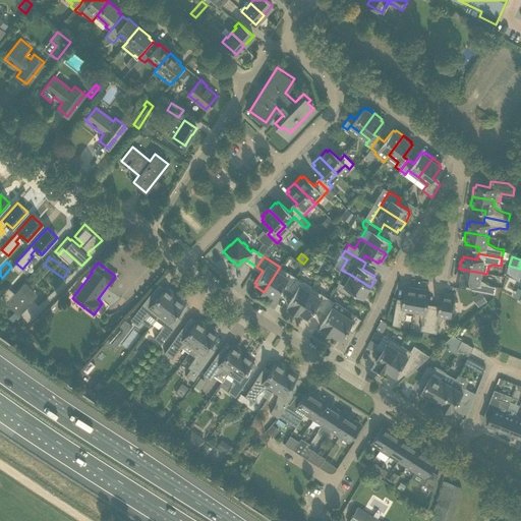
[(289,287),(296,277),(280,267),(264,292),(270,295),(271,294),(275,296),(283,284),(289,287)]
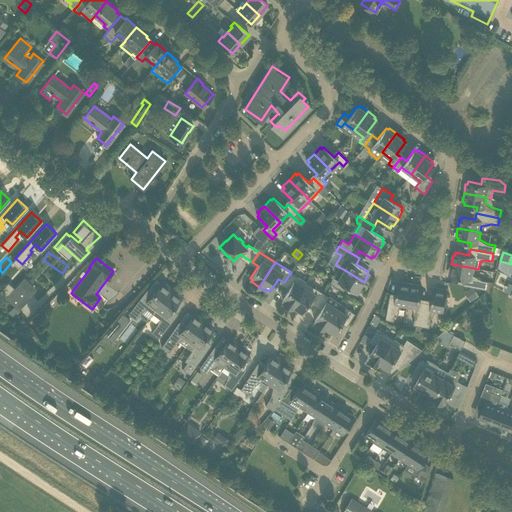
[(474,268),(451,264),(449,273),(451,273),(451,276),(464,278),(463,285),(487,289),(488,281),(482,279),(473,274),(474,268)]
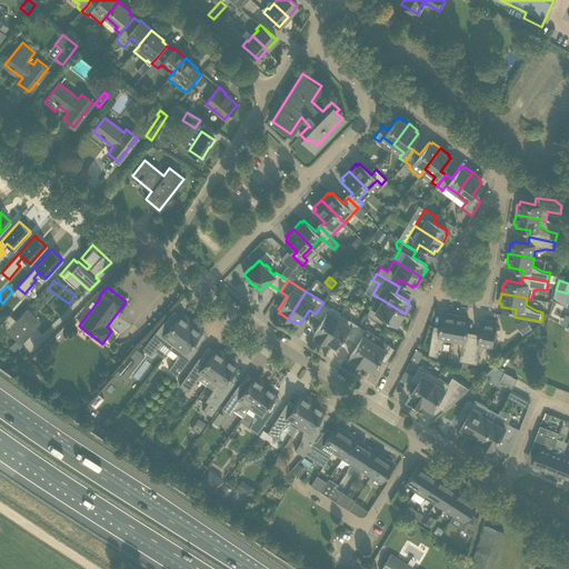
[(21,299),(11,311),(18,317),(28,306),(21,299)]
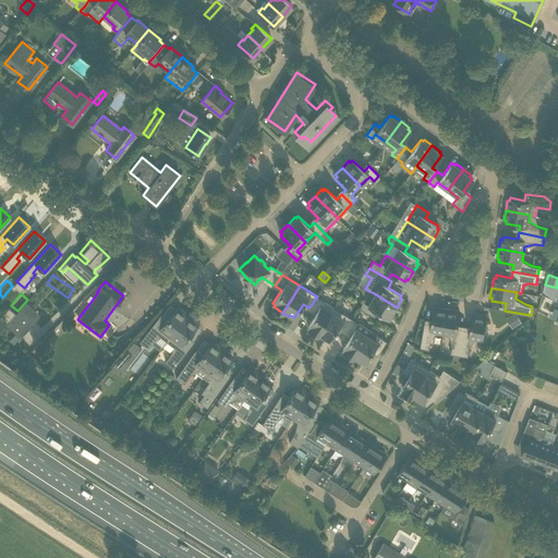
[(363,302),(359,308),(371,315),(375,310),(388,317),(389,315),(391,316),(397,307),(374,293),(366,304),(363,302)]
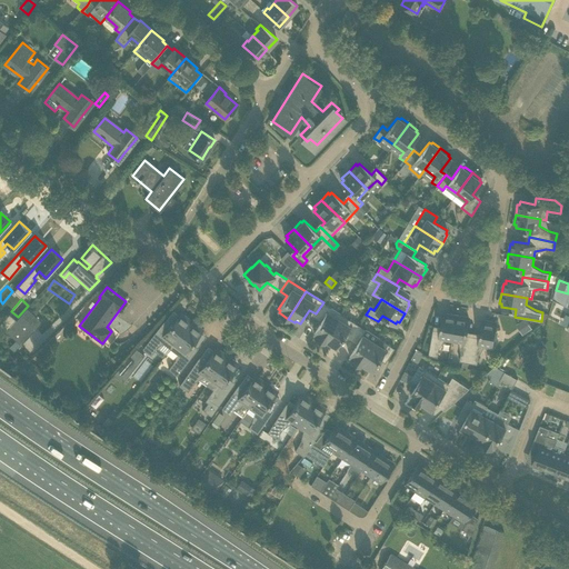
[(323,341),(341,315),(323,302),(316,313),(322,318),(313,332),(316,333),(315,336),(323,341)]
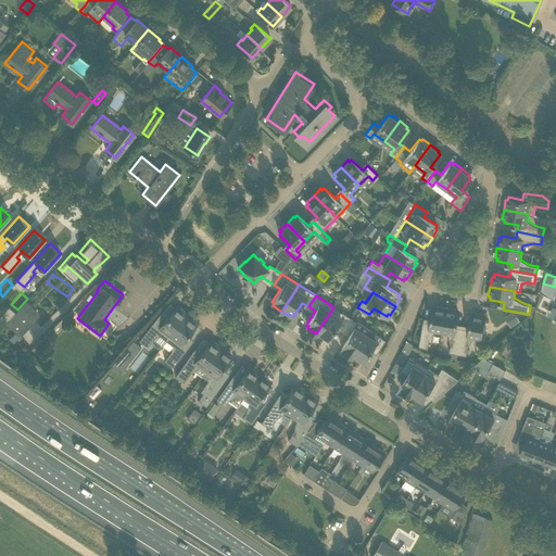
[(434,331),(442,332),(446,307),(437,306),(436,308),(433,307),(430,323),(424,321),(419,346),(428,349),(429,341),(434,331)]
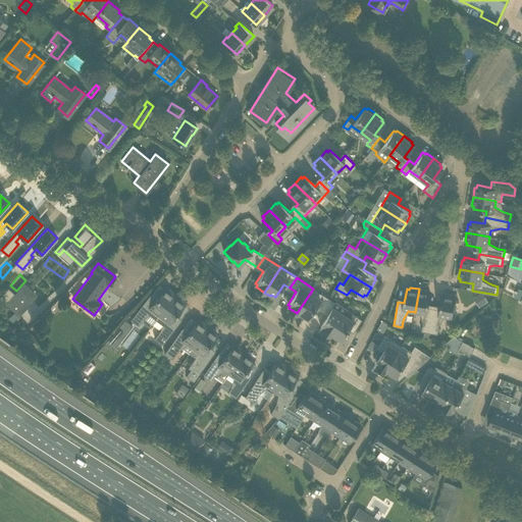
[(149,315),(156,320),(175,295),(168,289),(167,291),(164,289),(156,299),(150,295),(131,320),(139,325),(145,318),(149,315)]
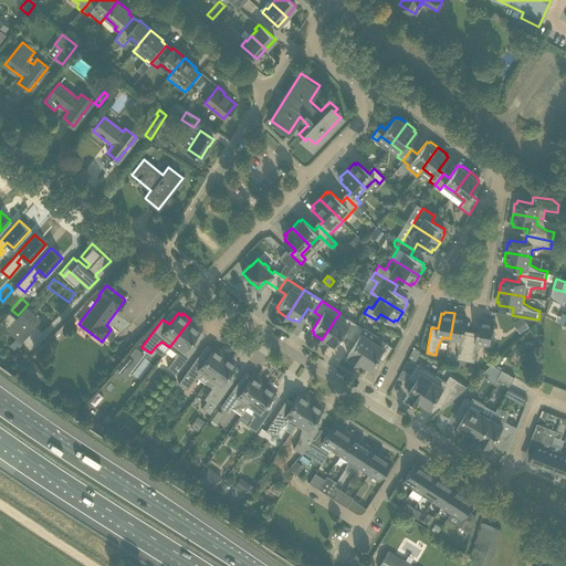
[(349,335),(356,324),(339,313),(322,339),(328,344),(329,342),(334,345),(343,331),(349,335)]
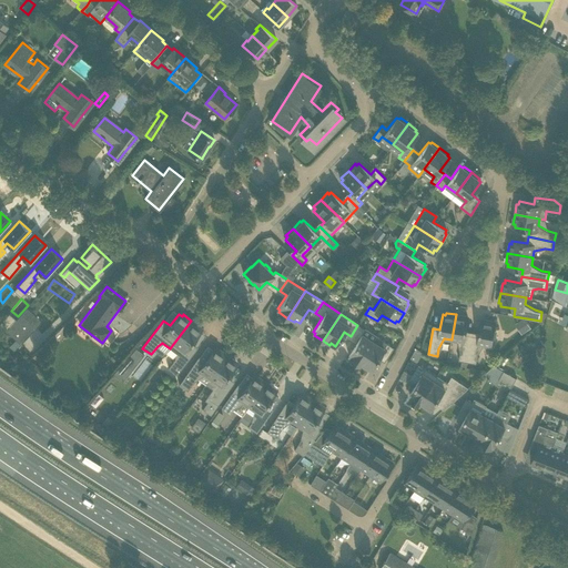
[(466,316),(456,314),(452,340),(458,342),(460,352),(458,359),(467,362),(473,335),(466,334),(468,320),(465,318),(466,316)]
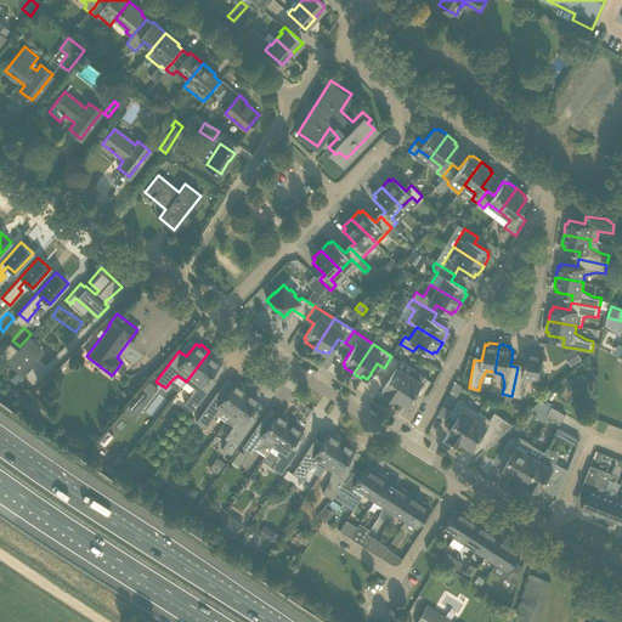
[(22,345),(6,362),(22,377),(38,360),(22,345)]
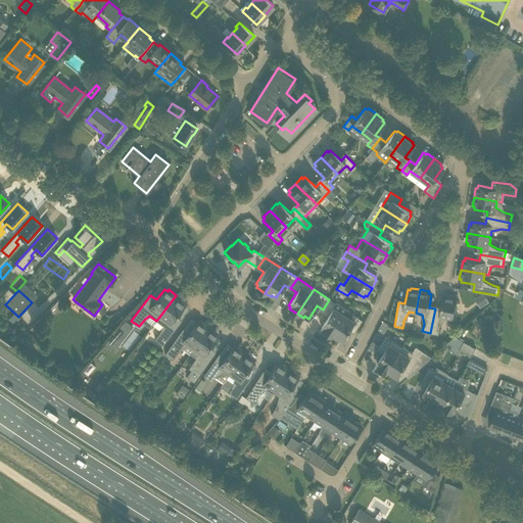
[(441,310),(435,308),(430,333),(438,334),(440,328),(445,319),(452,320),(454,312),(456,312),(457,304),(455,304),(456,298),(454,298),(454,296),(446,294),(445,296),(443,296),(441,310)]
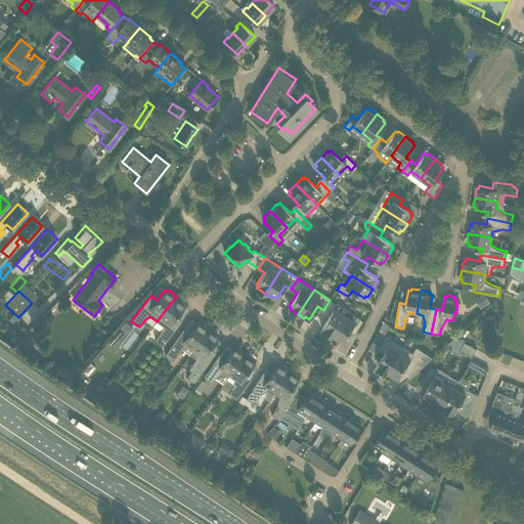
[(176,296),(157,321),(163,326),(161,332),(155,340),(163,346),(182,320),(176,316),(185,305),(182,303),(183,301),(176,296)]
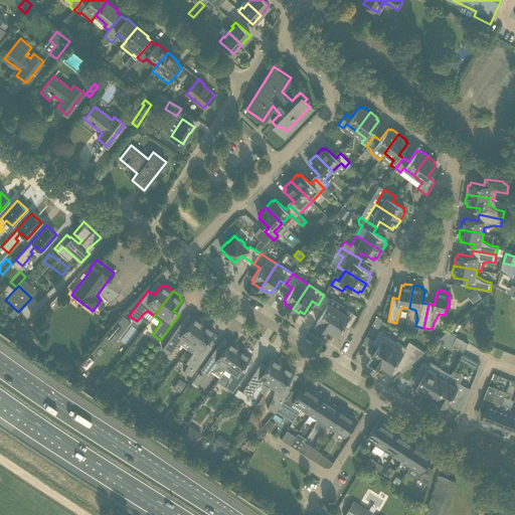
[(325,330),(338,309),(328,303),(331,299),(324,295),(318,305),(324,309),(316,321),(318,323),(317,324),(325,330)]
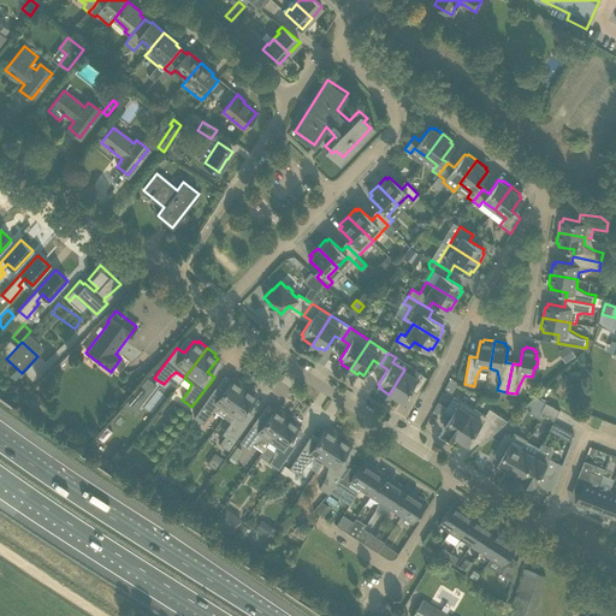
[(404,369),(389,395),(396,400),(397,397),(402,400),(412,385),(419,390),(426,377),(407,365),(404,369)]
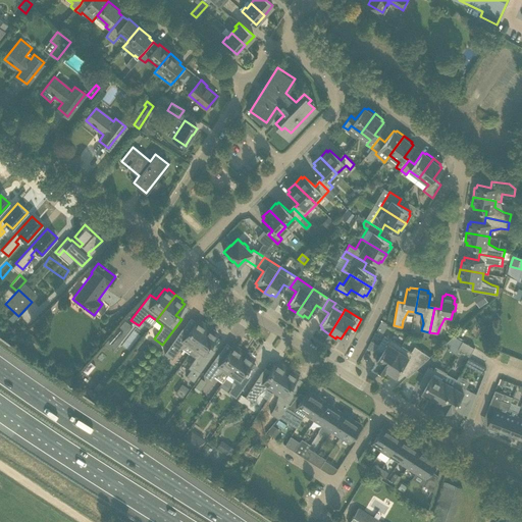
[(124,320),(111,336),(118,343),(132,326),(124,320)]
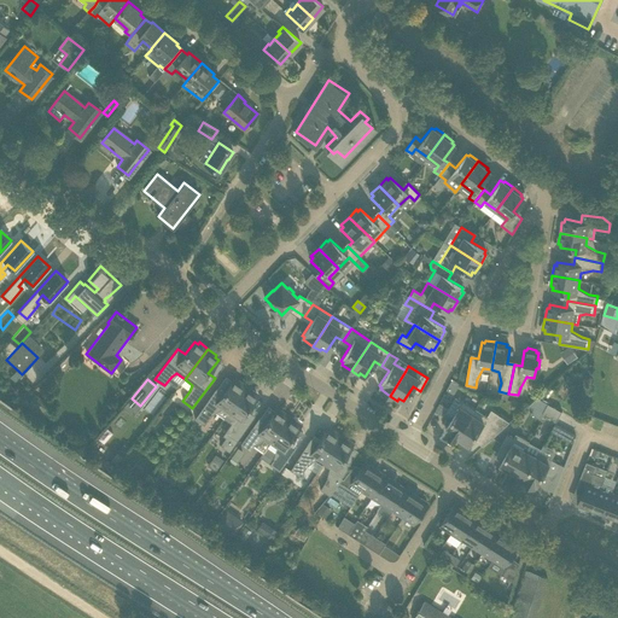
[(221,408),(227,413),(246,386),(237,380),(235,382),(233,379),(223,392),(216,388),(194,419),(204,425),(211,415),(221,408)]
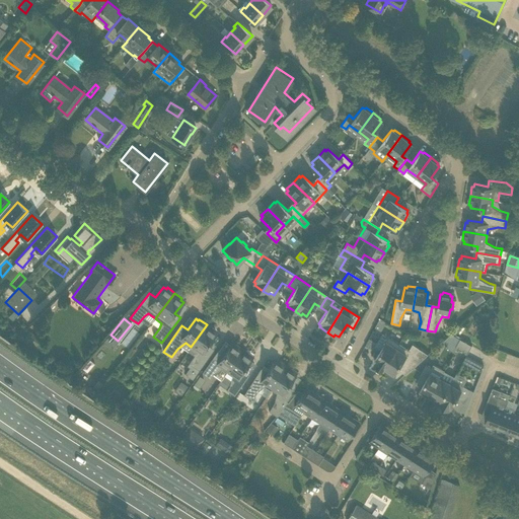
[(380,318),(375,326),(381,329),(385,321),(380,318)]
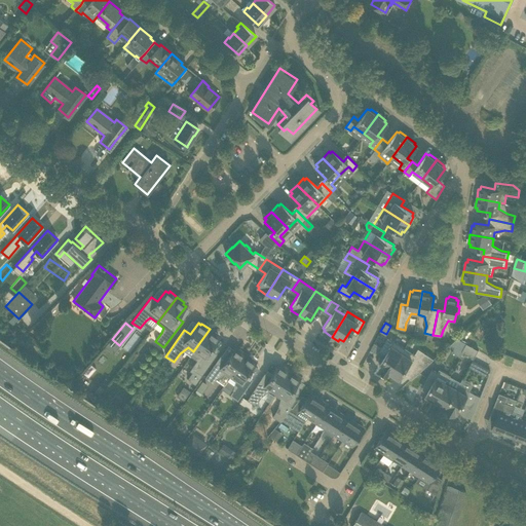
[(217,353),(211,349),(219,338),(216,336),(217,334),(210,329),(193,351),(190,355),(197,360),(190,371),(192,372),(187,379),(195,384),(201,375),(217,353)]
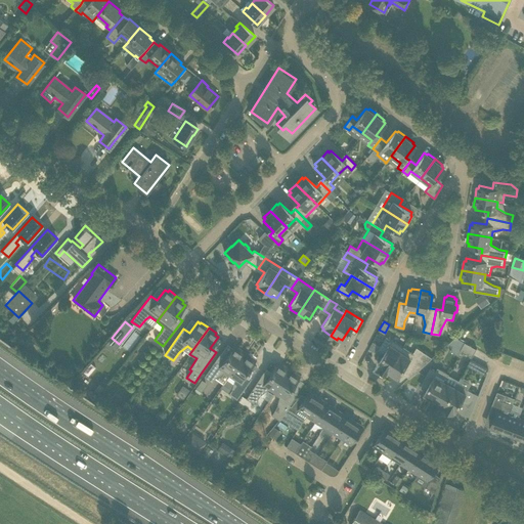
[(379,366),(386,372),(402,346),(387,336),(380,347),(386,351),(378,363),(380,365),(379,366)]
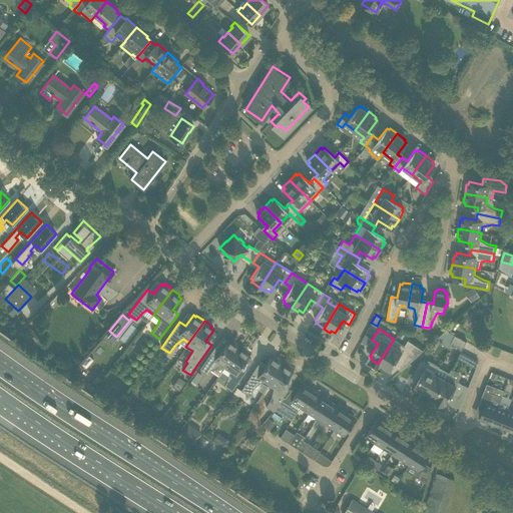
[(467,342),(455,335),(451,343),(462,350),(467,342)]
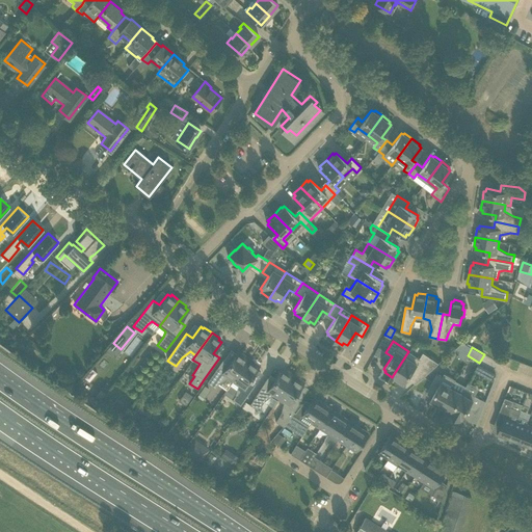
[(425,363),(408,351),(392,377),(400,382),(401,380),(404,382),(413,370),(424,377),(439,363),(429,356),(425,363)]
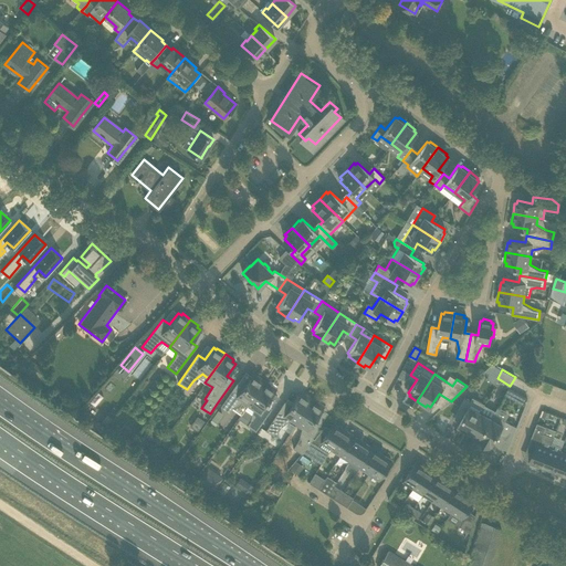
[(244,397),(250,401),(264,381),(257,375),(255,377),(252,375),(243,387),(237,383),(220,406),(229,412),(236,404),(244,397)]
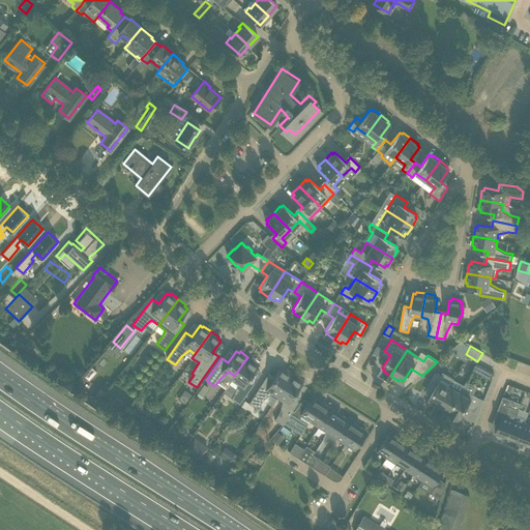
[(247,357),(234,376),(240,379),(237,389),(231,398),(239,404),(255,381),(248,377),(257,365),(254,363),(256,362),(247,357)]
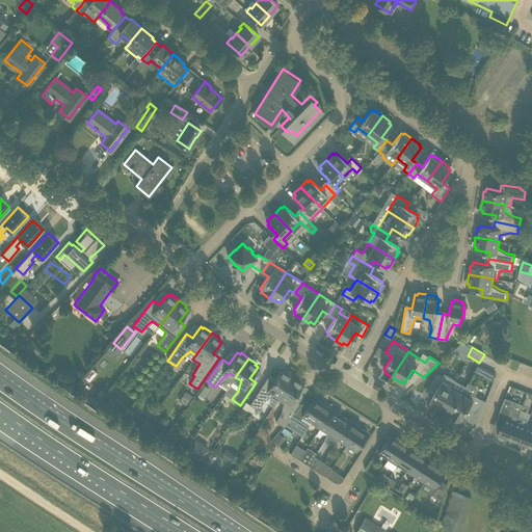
[(476,373),(493,378),(495,372),(478,367),(476,373)]
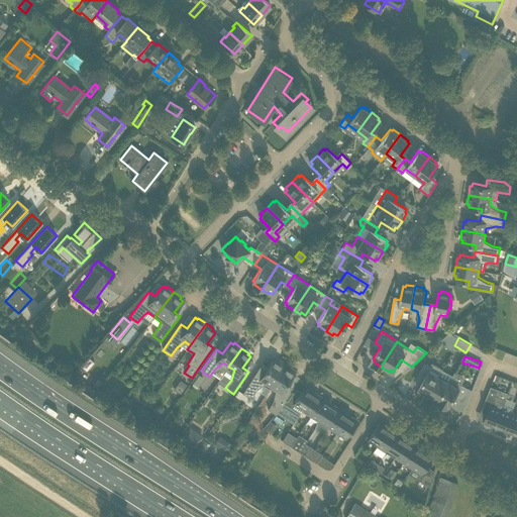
[(265,384),(270,387),(285,365),(277,359),(276,360),(273,359),(266,371),(260,367),(242,393),(250,398),(256,390),(265,384)]
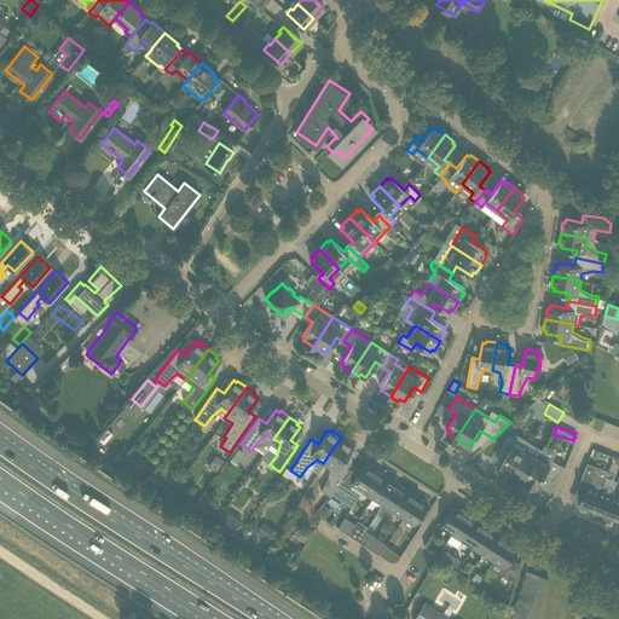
[(501,447),(509,451),(501,464),(505,467),(504,469),(513,474),(526,451),(530,443),(518,435),(515,439),(508,435),(501,447)]
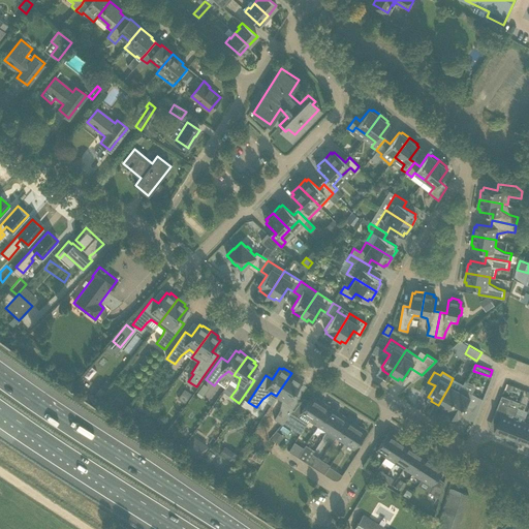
[(291,373),(276,396),(282,400),(279,410),(274,418),(282,424),(287,415),(292,409),(300,397),(293,393),(301,381),(298,379),(299,378),(291,373)]
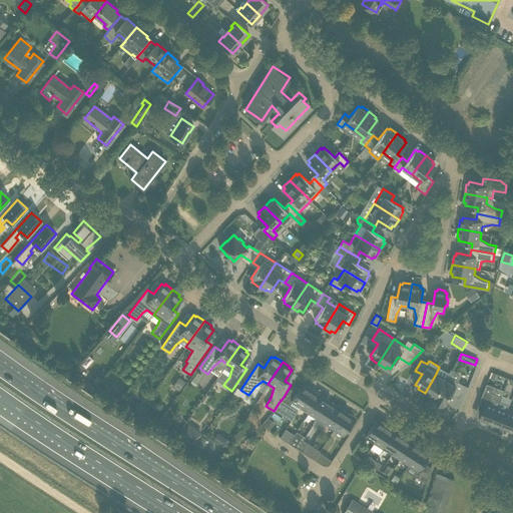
[(196,371),(192,382),(198,384),(202,373),(196,371)]
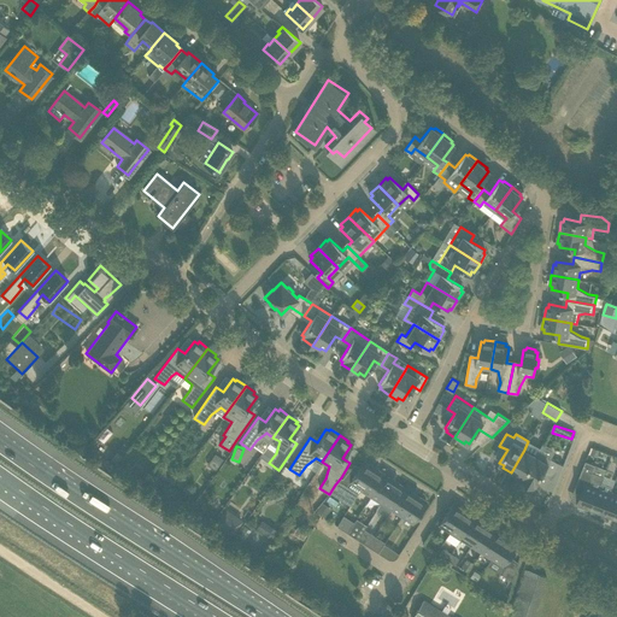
[(511,472),(519,477),(521,475),(524,477),(536,456),(524,450),(511,472)]
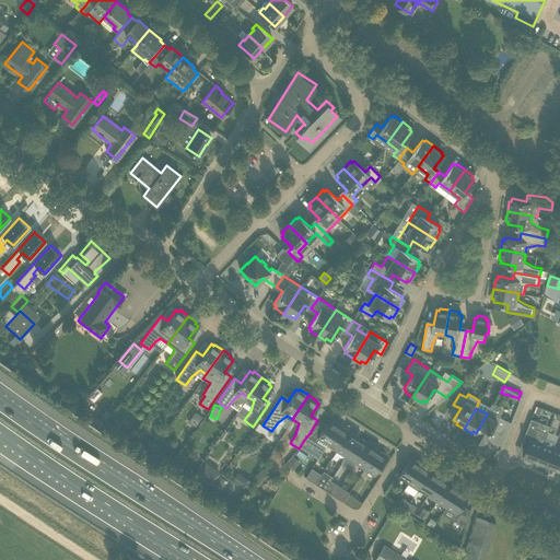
[(487,413),(476,433),(475,435),(485,441),(486,439),(487,440),(493,428),(501,431),(506,420),(500,416),(501,415),(490,408),(487,413)]
